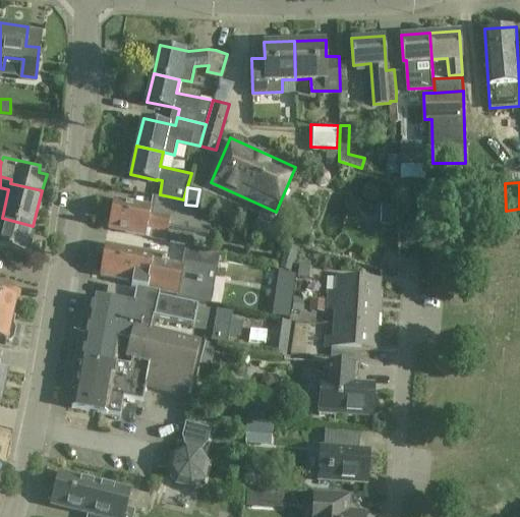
[(114,197),(109,224),(126,228),(125,229),(168,237),(172,217),(187,220),(186,225),(209,229),(212,215),(182,204),(183,199),(160,194),(153,192),(151,204),(114,197)]
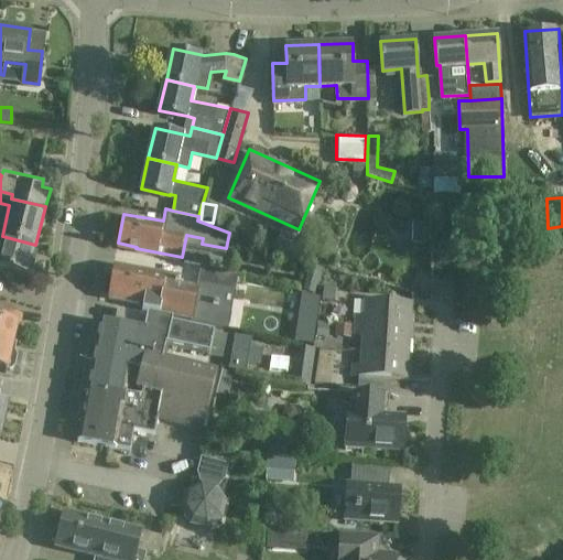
[(432,239),(432,219),(413,219),(413,240),(432,239)]
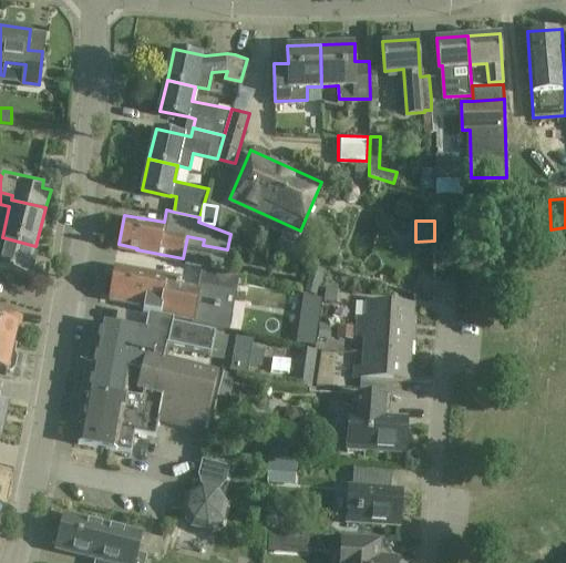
[(284,228),(276,247),(288,253),(297,234),(284,228)]
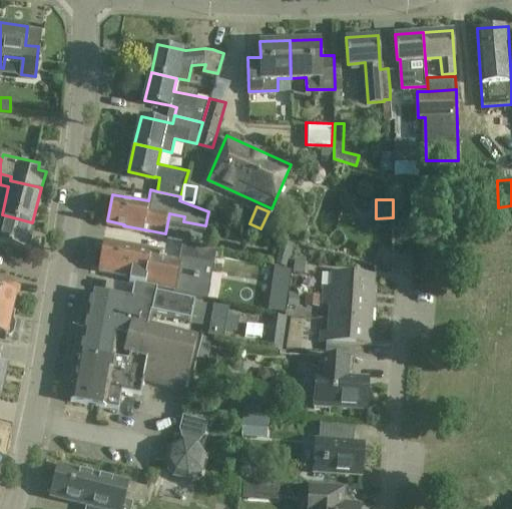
[(0,213),(0,240),(26,247),(32,222),(2,214),(0,213)]
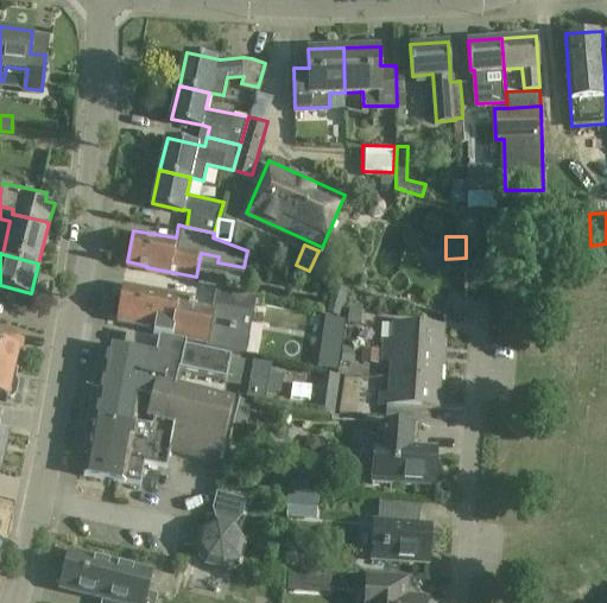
[(124,281),(117,317),(156,324),(155,329),(206,340),(204,343),(246,350),(250,329),(233,325),(236,306),(253,310),(255,300),(263,302),(264,292),(217,284),(214,306),(213,312),(203,310),(204,304),(195,303),(196,296),(124,281)]
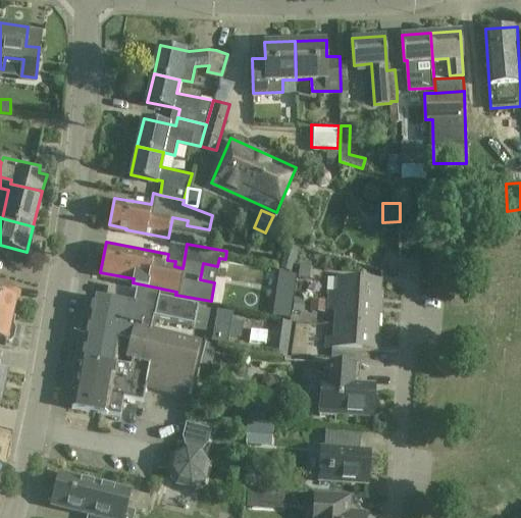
[(277,273),(271,316),(289,318),(295,275),(277,273)]
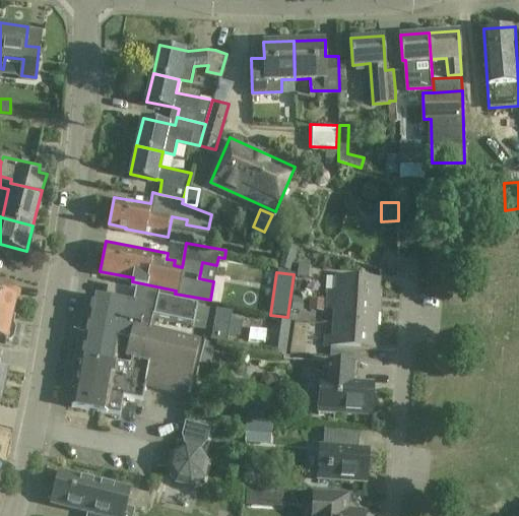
[(328,288),(327,297),(379,301),(380,276),(336,273),(335,288),(328,288)]
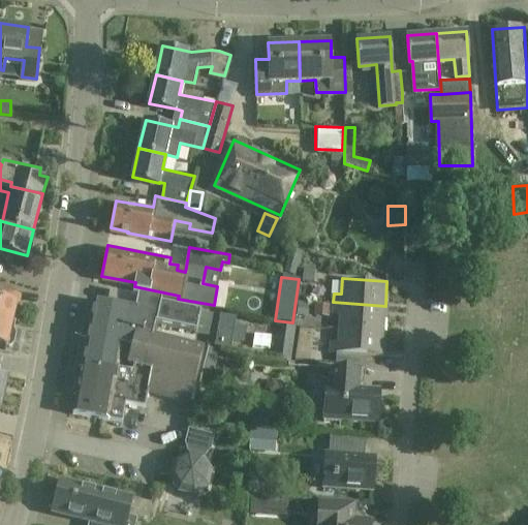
[(0,314),(12,317),(18,292),(0,287),(0,314)]
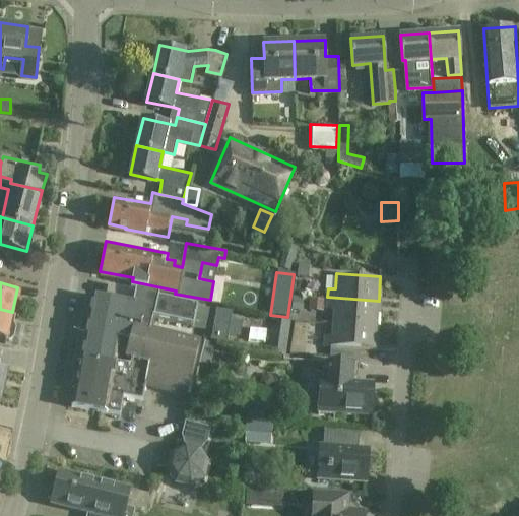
[(92,294),(81,359),(99,362),(100,358),(130,363),(131,356),(142,358),(148,325),(150,326),(153,314),(205,326),(210,306),(158,295),(160,292),(135,286),(133,301),(92,294)]
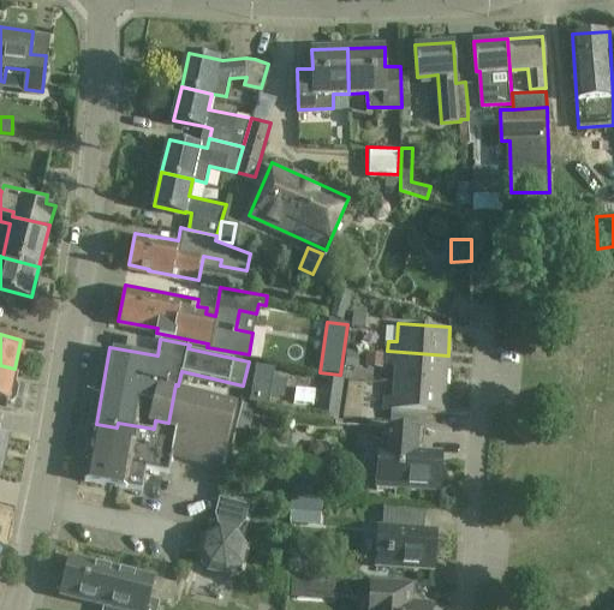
[(446,383),(448,356),(387,351),(387,362),(395,363),(394,380),(446,383)]
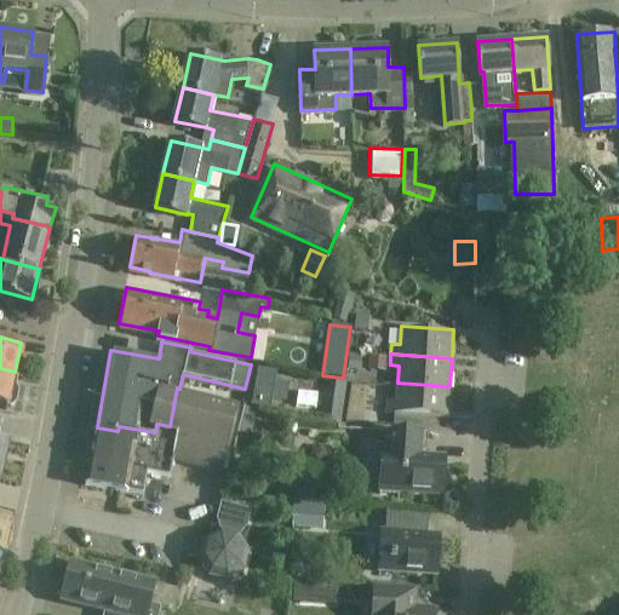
[(0,401),(9,403),(12,403),(17,398),(19,388),(17,381),(12,381),(15,372),(0,368),(0,401)]
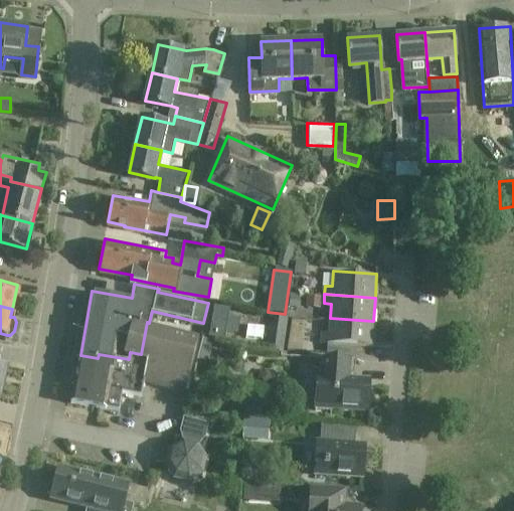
[(214,307),(208,337),(223,340),(229,310),(214,307)]
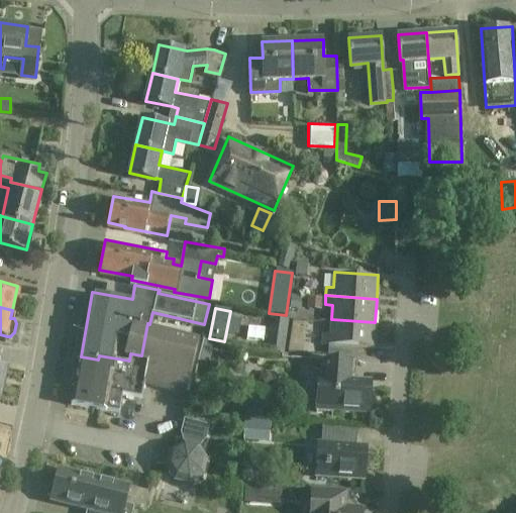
[(288,316),(276,315),(271,349),(283,351),(288,316)]
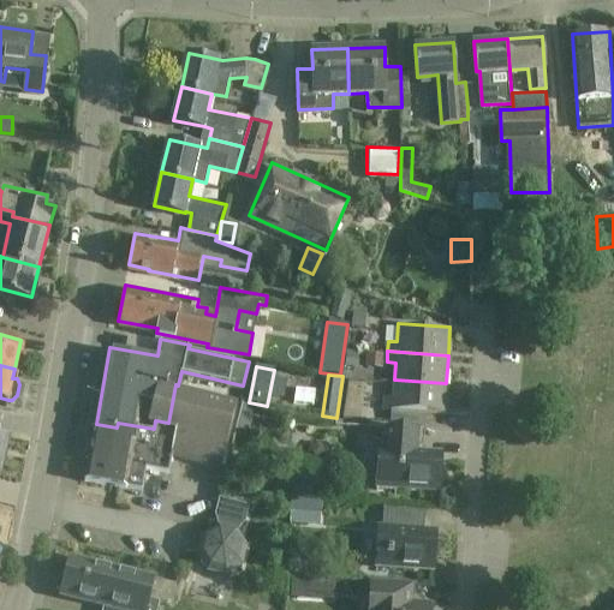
[(446,383),(394,380),(393,396),(385,395),(383,407),(443,411),(446,383)]
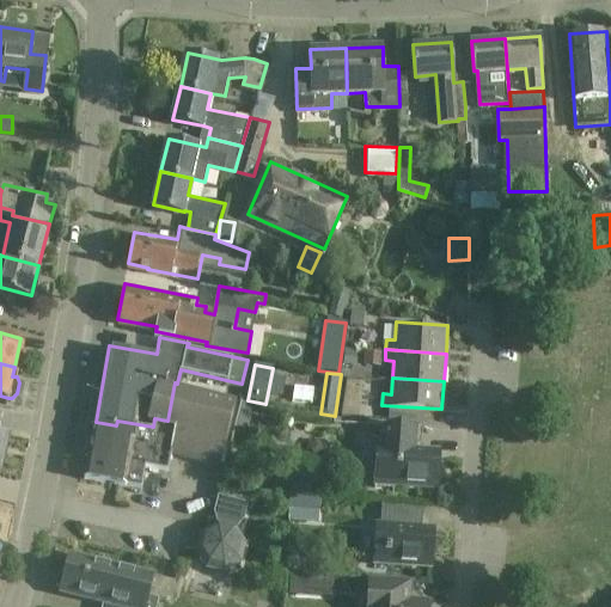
[(171,448),(190,452),(206,391),(177,384),(175,382),(167,421),(154,418),(153,427),(117,421),(116,425),(96,422),(86,476),(124,484),(126,482),(141,484),(146,463),(167,467),(171,448)]
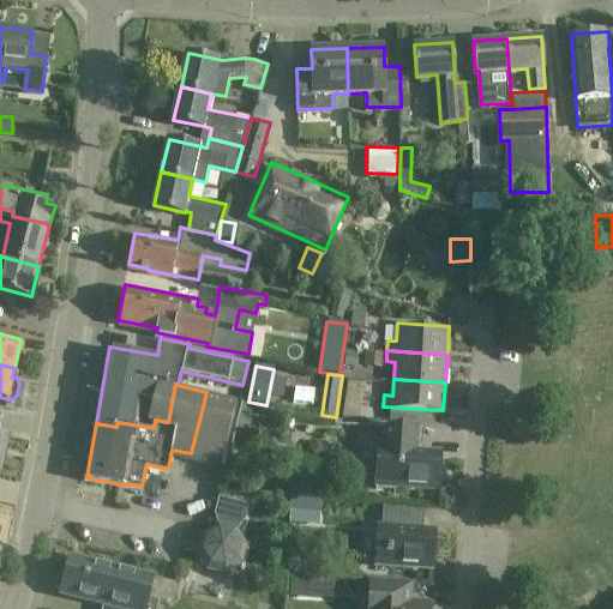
[(206,392),(191,453),(221,460),(236,399),(206,392)]
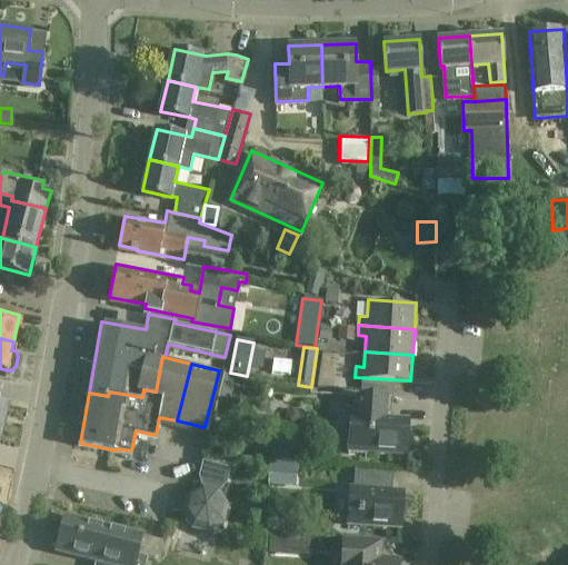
[(388,395),(356,393),(354,413),(350,413),(348,450),(367,452),(367,449),(406,453),(407,429),(402,428),(404,422),(395,416),(390,416),(390,410),(387,409),(388,395)]
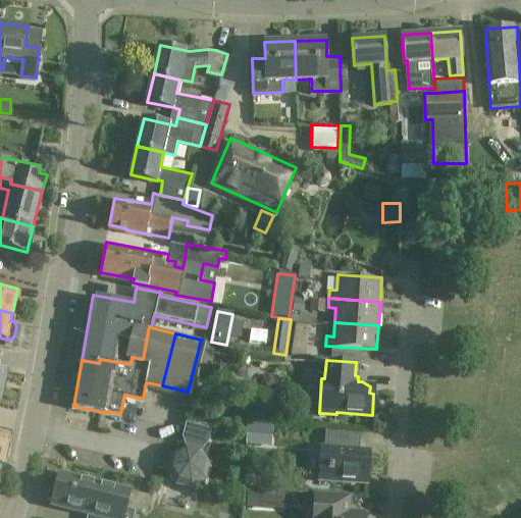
[(208,442),(212,427),(186,421),(183,435),(186,445),(171,453),(167,469),(176,483),(192,487),(206,478),(210,463),(201,449),(208,442)]
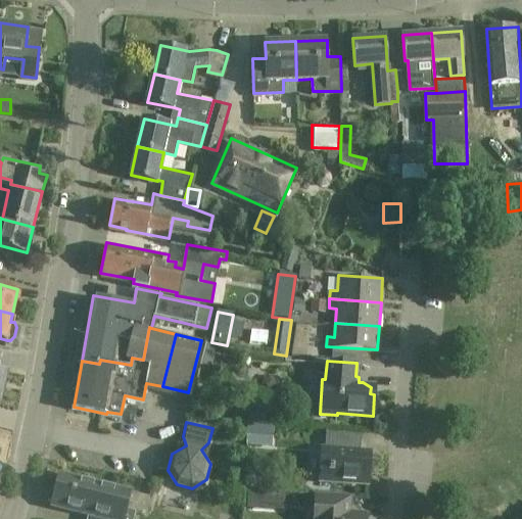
[(362,433),(326,431),(325,446),(322,446),(320,471),(331,472),(331,480),(368,483),(370,462),(366,462),(367,450),(361,449),(362,433)]
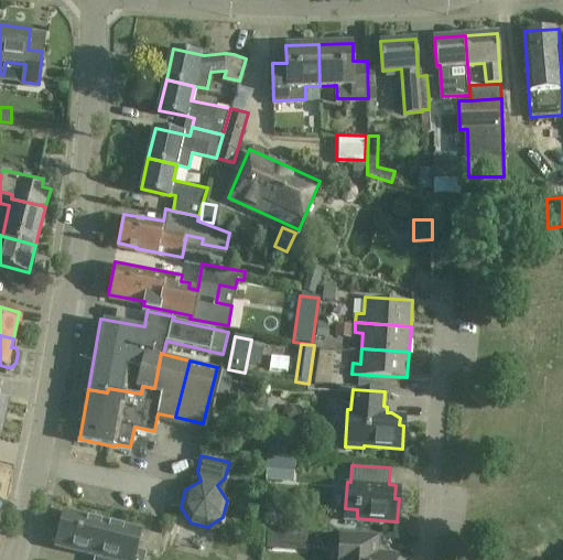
[(142,528),(65,509),(62,524),(57,523),(53,537),(58,538),(57,542),(118,557),(116,559),(144,559),(148,549),(138,546),(142,528)]
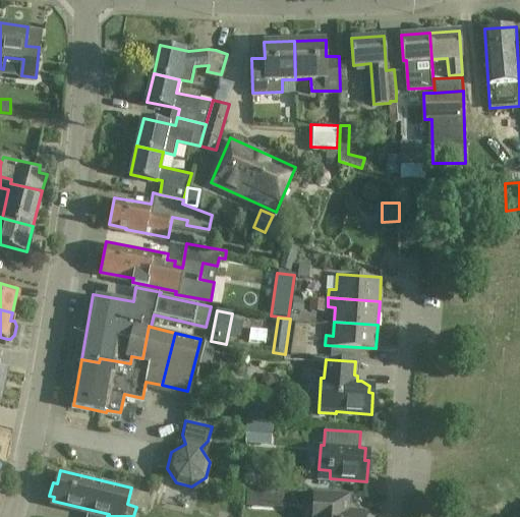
[(350,494),(314,491),(312,516),(363,516),(364,516),(351,515),(348,510),(350,494)]
